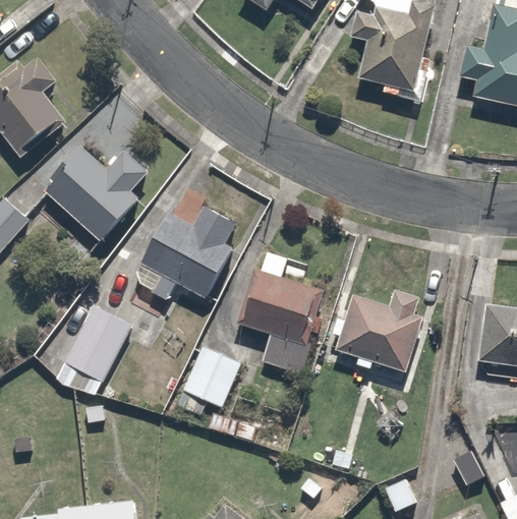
[(250,0),(265,9),(271,0),(295,0),(312,11),(321,0),(250,0)]
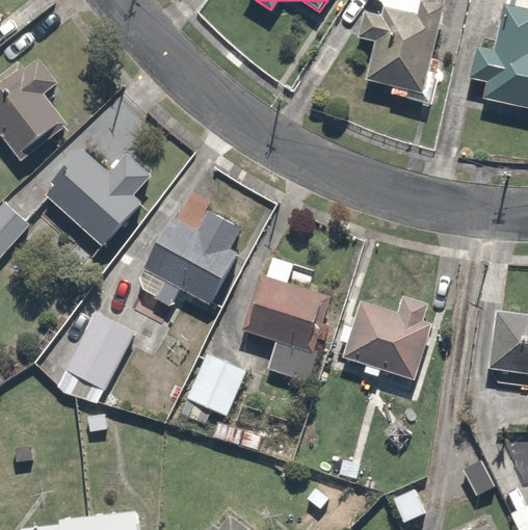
[(360,8),(349,42),(372,49),(361,86),(417,104),(447,8),(419,0),(415,15),(384,4),(380,15),(360,8)]
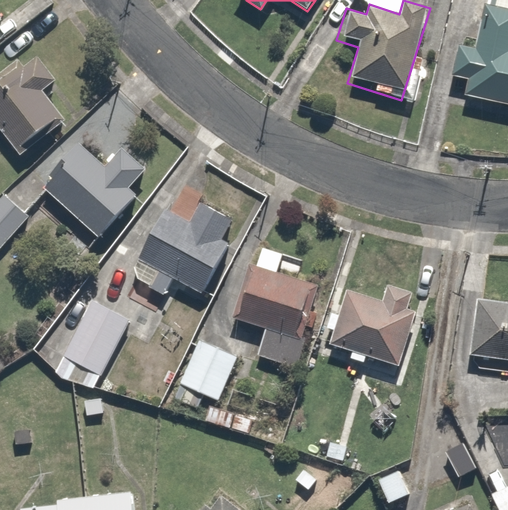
[(485,0),(473,47),(451,41),(441,77),(461,82),(456,102),(507,116),(507,0),(485,0)]
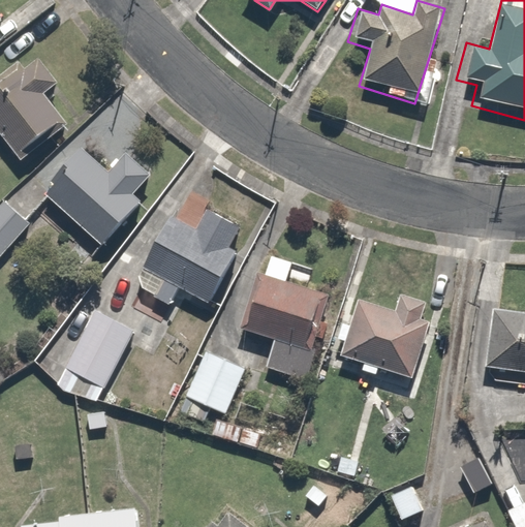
[(0,76),(0,134),(13,154),(64,118),(43,90),(62,76),(45,54),(4,83),(0,76)]
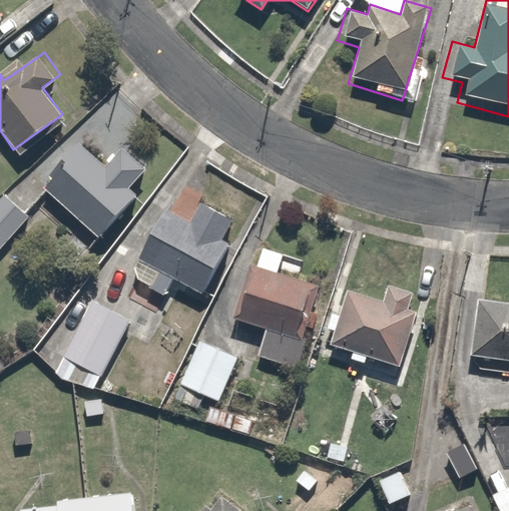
[(121,151),(105,166),(81,141),(40,180),(97,241),(138,201),(128,190),(144,174),(121,151)]
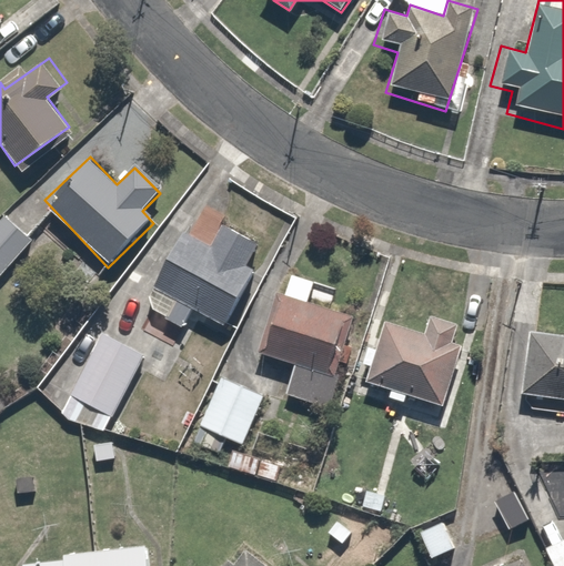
[(0,270),(30,242),(1,211),(0,212),(0,270)]
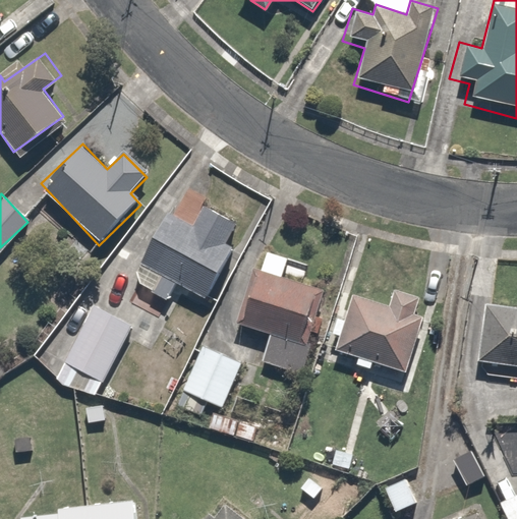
[(195,235),(162,218),(127,283),(162,301),(173,280),(210,298),(247,225),(211,206),(195,235)]
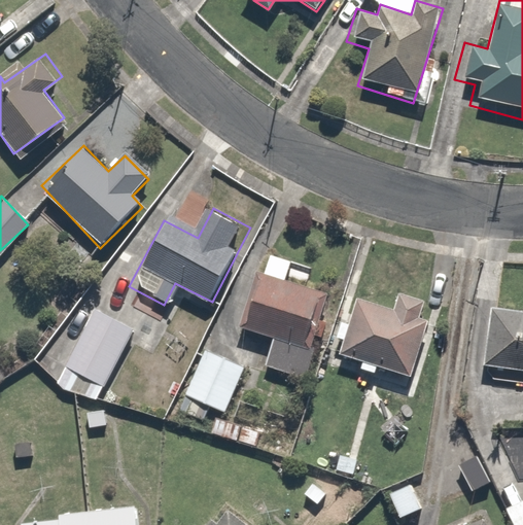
[(294,261),(269,252),(240,328),(274,342),(267,362),(311,380),(343,295),(289,274),(294,261)]
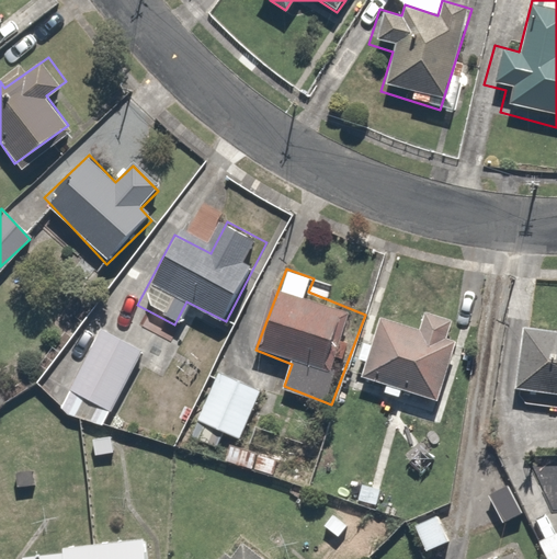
[(404,390),(441,400),(462,319),(429,310),(424,328),(382,317),(374,344),(363,341),(357,361),(370,364),(365,380),(385,386),(382,397),(400,401),(404,390)]
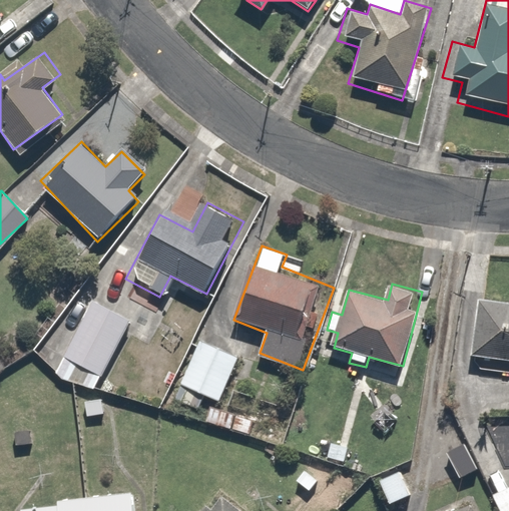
[(140,319),(98,295),(54,373),(85,390),(121,327),(132,333),(140,319)]
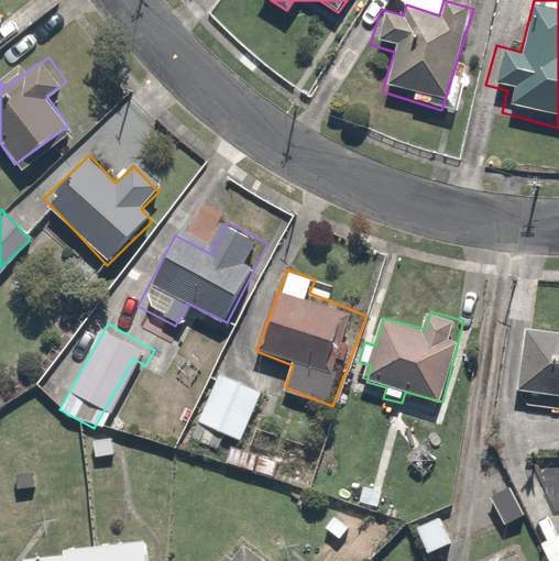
[(558,330),(526,327),(518,395),(558,398),(558,330)]
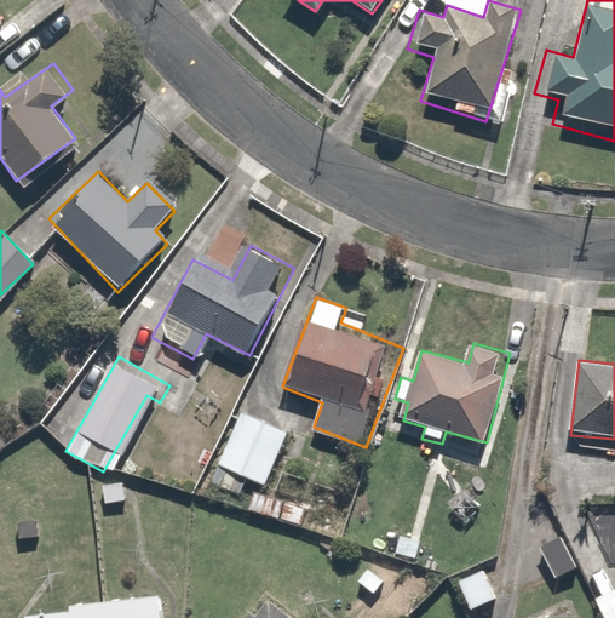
[(295,424),(246,401),(208,479),(259,502),(295,424)]
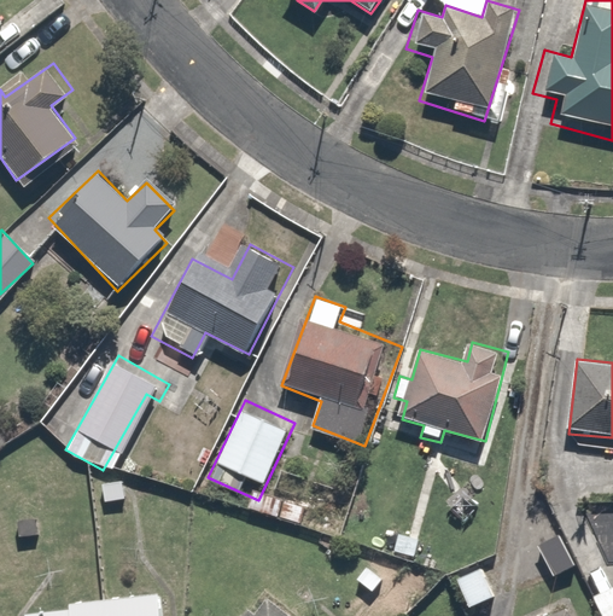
[(480,568),(455,580),(470,612),(495,602),(480,568)]
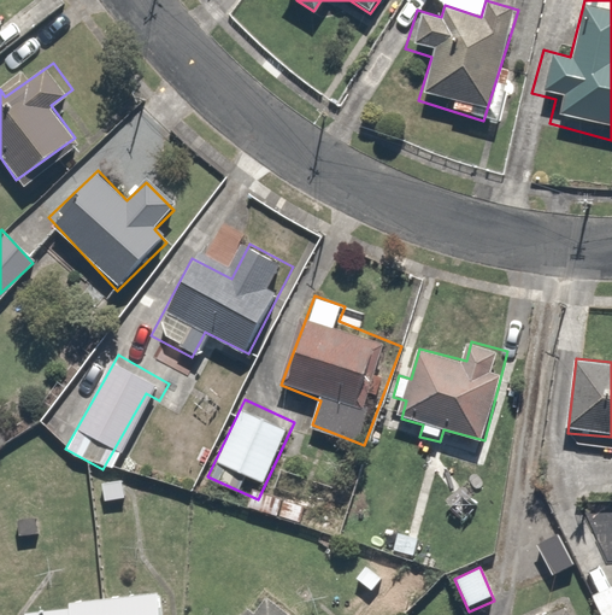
[(611,614),(611,580),(589,592),(600,614),(611,614)]
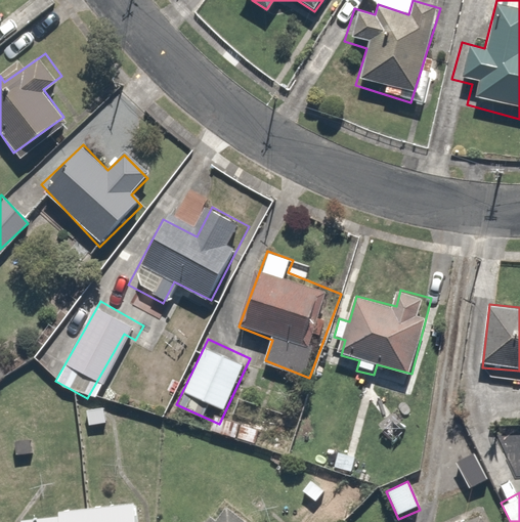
[(143,521),(142,508),(19,520),(18,521),(143,521)]
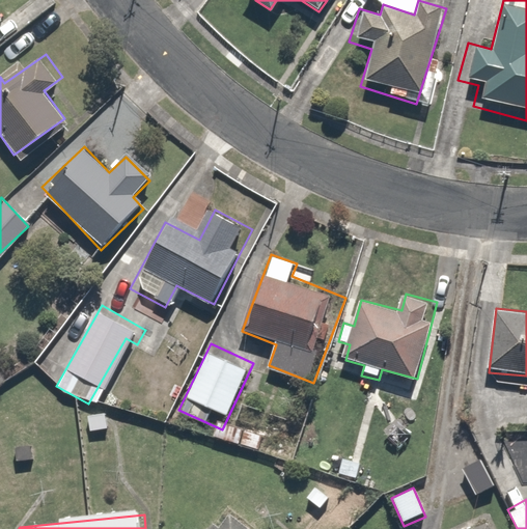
[(491,528),(487,516),(455,528),(491,528)]
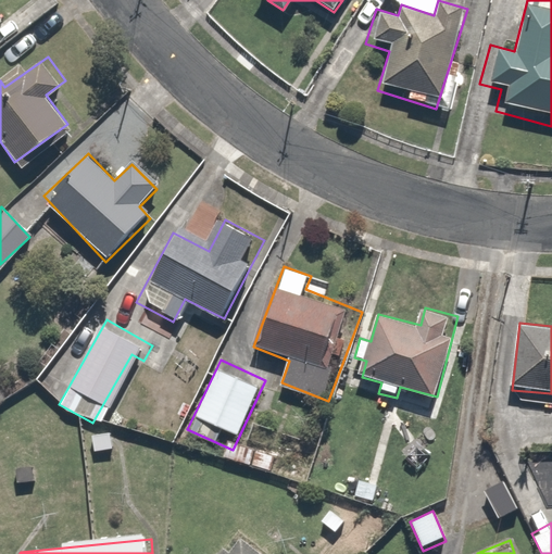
[(239,553),(226,542),(214,553),(239,553)]
